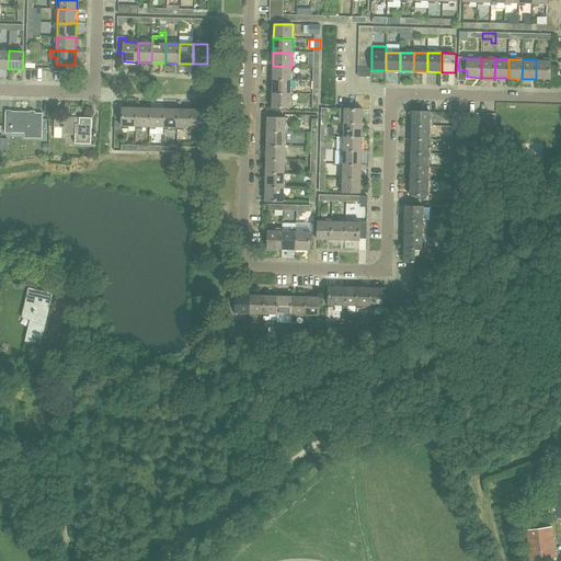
[(550,80),(550,60),(536,59),(536,79),(550,80)]
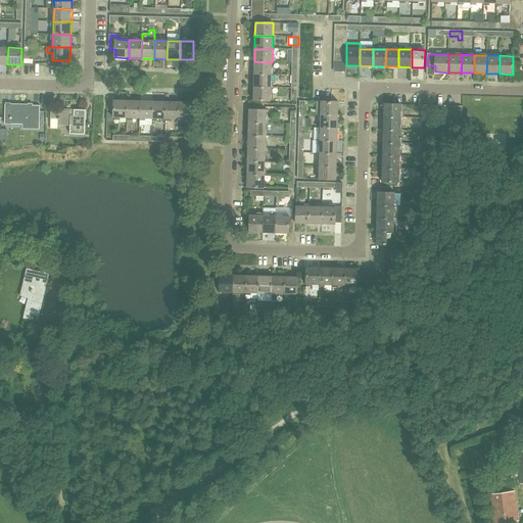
[(254,61),(253,75),(272,75),(272,62),(254,61)]
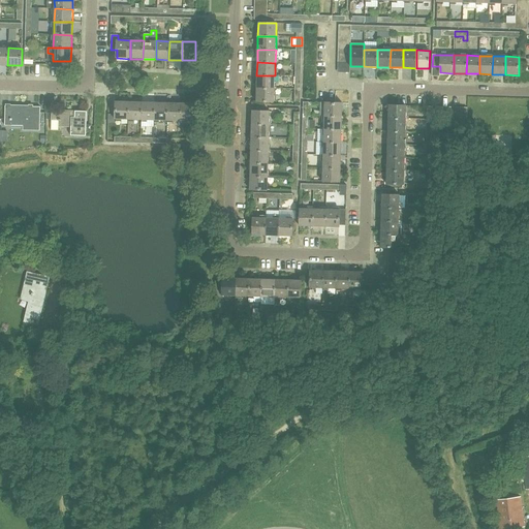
[(256,75),(256,89),(275,89),(275,75),(256,75)]
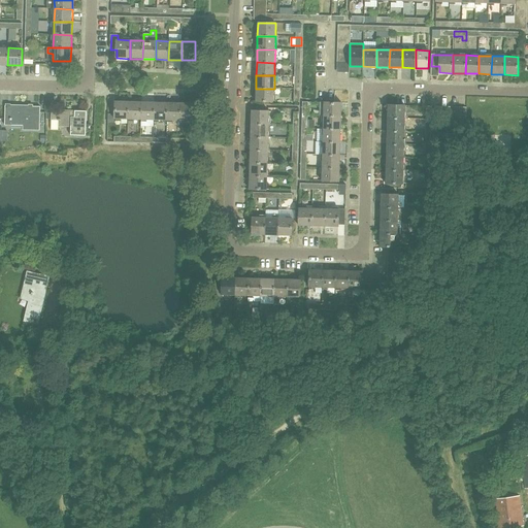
[(273,102),(274,89),(256,89),(256,102),(273,102)]
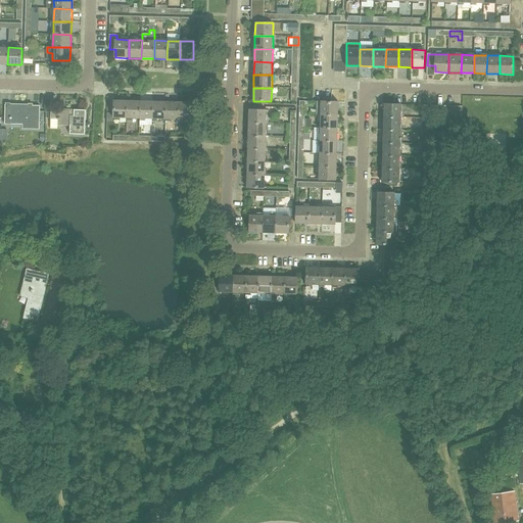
[(127,119),(128,100),(114,100),(113,117),(127,119)]
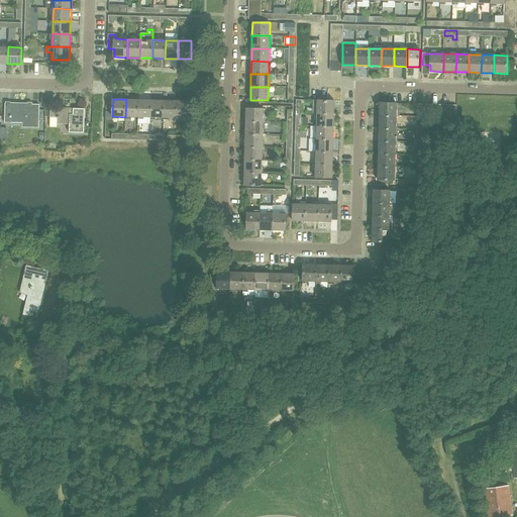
[(125,117),(138,117),(138,100),(126,99),(125,117)]
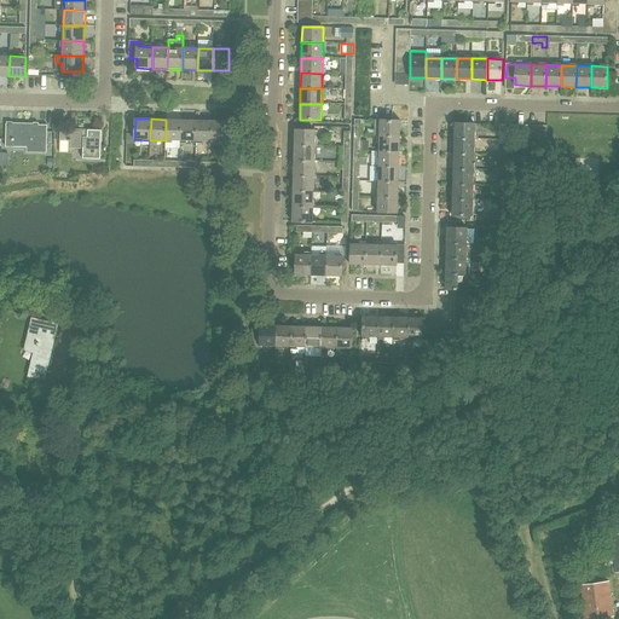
[(181,120),(166,120),(166,140),(180,140),(181,120)]
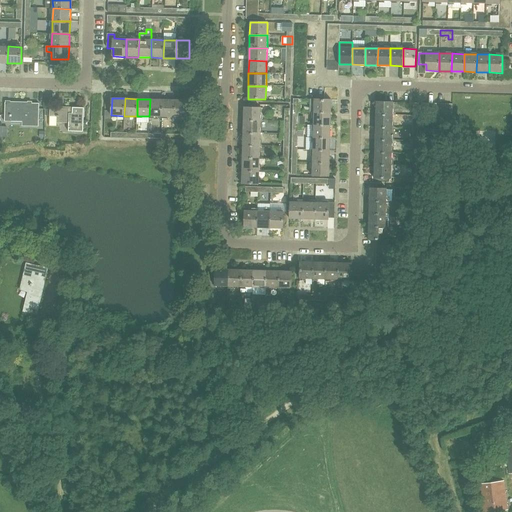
[(162,99),(150,99),(149,116),(162,117),(162,99)]
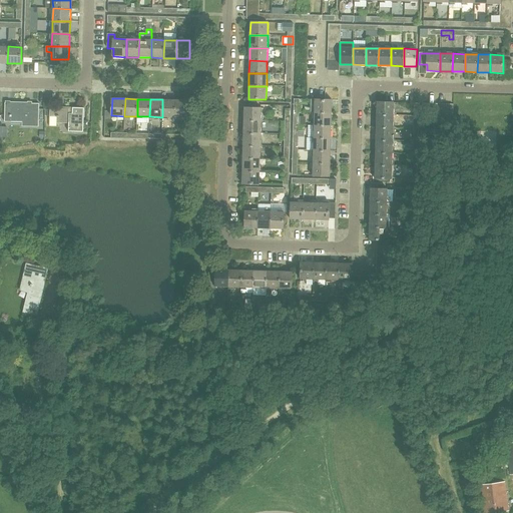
[(162,117),(175,117),(175,100),(162,99),(162,117)]
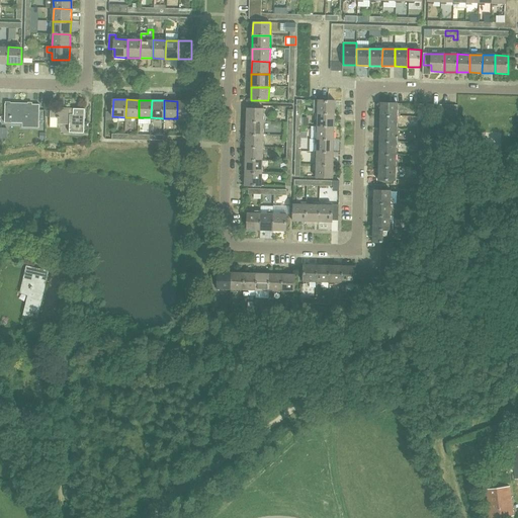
[(335,114),(336,101),(329,100),(319,100),(314,100),(314,113),(318,113),(335,114)]
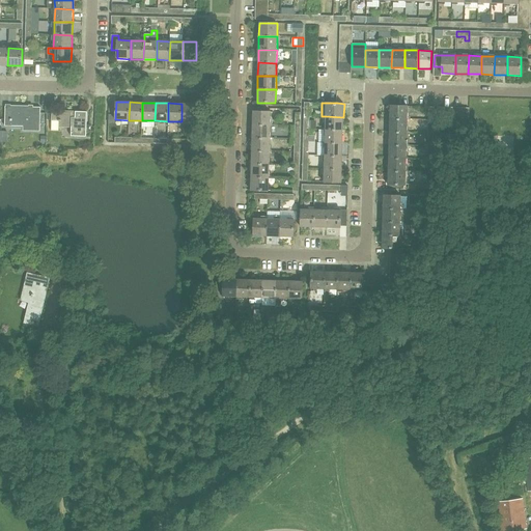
[(182,104),(182,121),(194,121),(195,104),(182,104)]
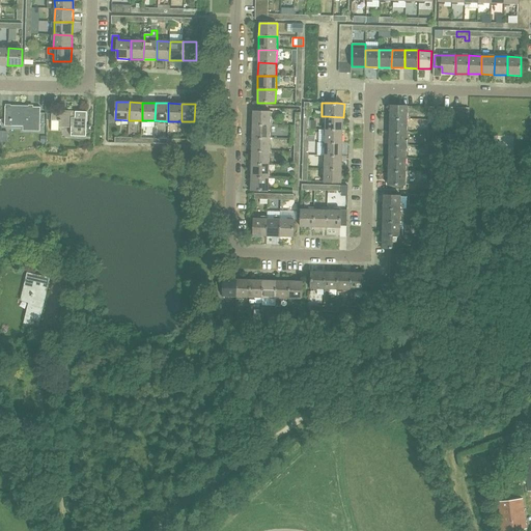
[(391,105),(390,117),(408,117),(409,106),(391,105)]
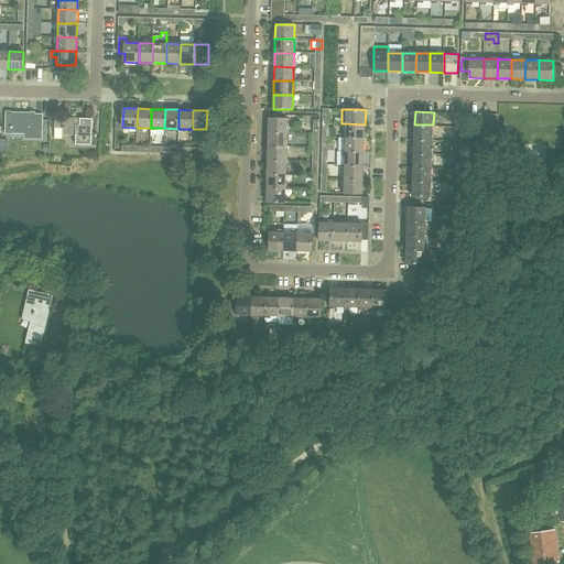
[(43,139),(43,114),(31,114),(31,112),(12,112),(12,114),(6,112),(6,131),(26,132),(26,139),(43,139)]
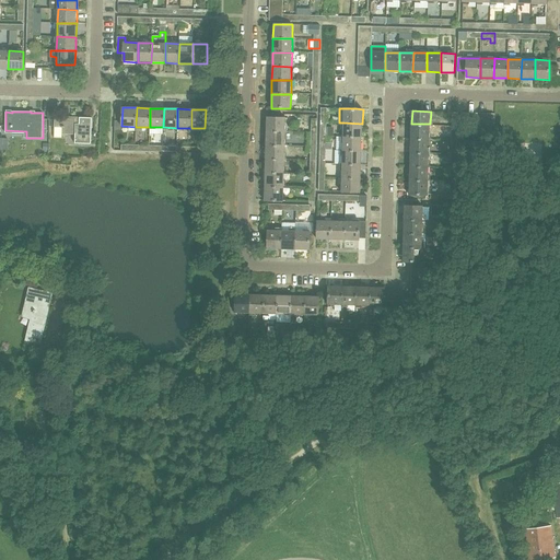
[(92,117),(55,116),(55,127),(63,127),(63,135),(76,135),(74,143),(91,144),(92,117)]
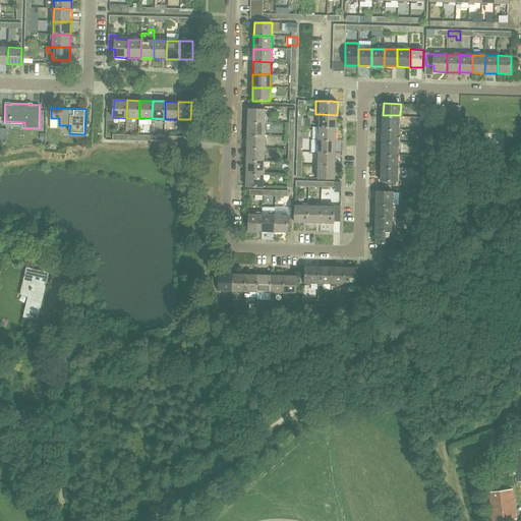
[(247,110),(247,123),(266,123),(266,110),(247,110)]
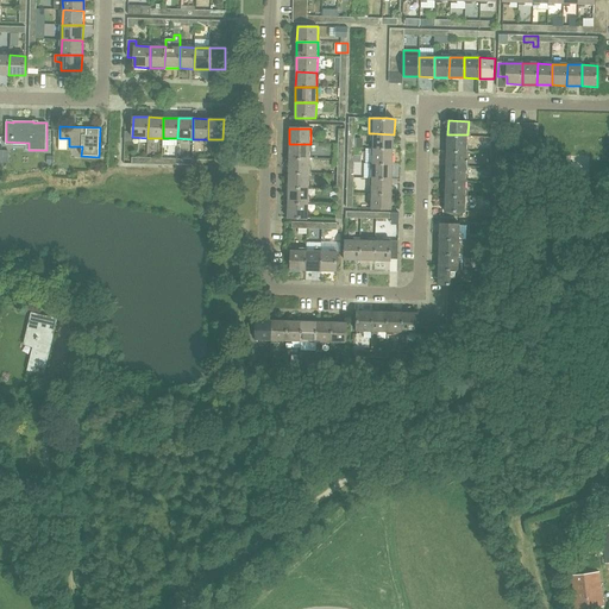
[(394,149),(394,135),(374,133),(374,149),(394,149)]
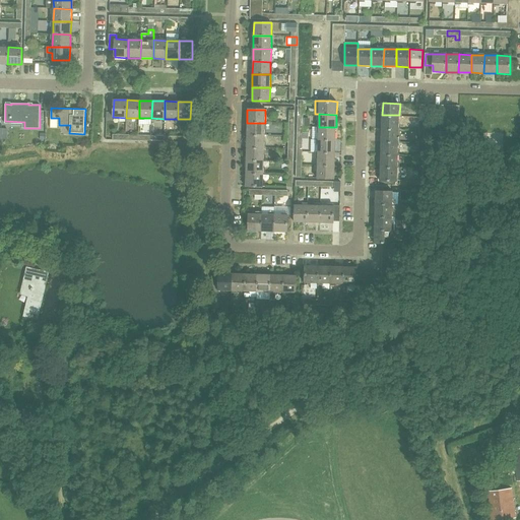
[(399,128),(399,115),(382,115),(382,127),(399,128)]
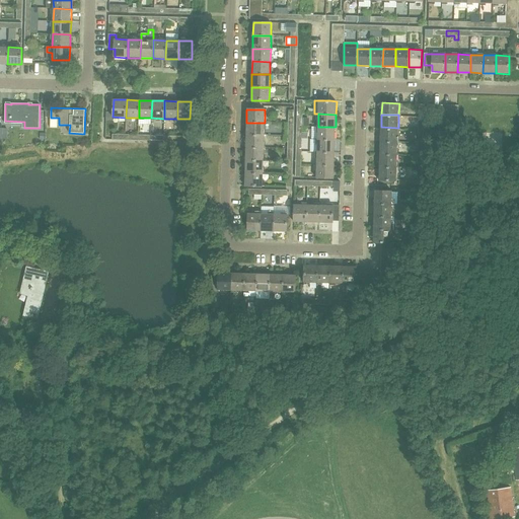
[(246,123),(246,135),(265,135),(265,123),(246,123)]
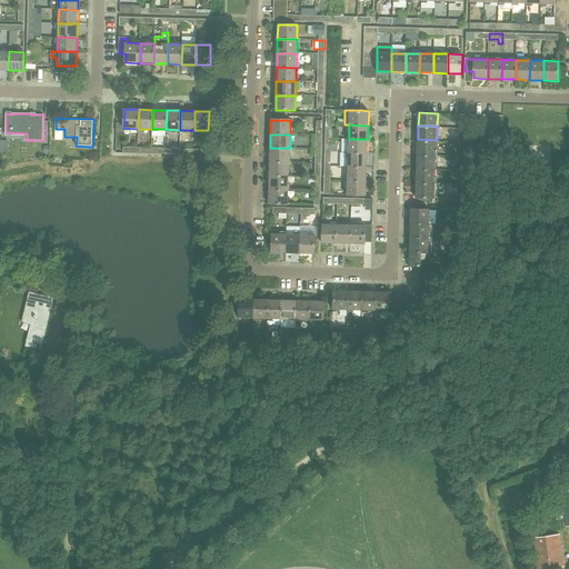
[(368,153),(368,139),(349,139),(348,152),(368,153)]
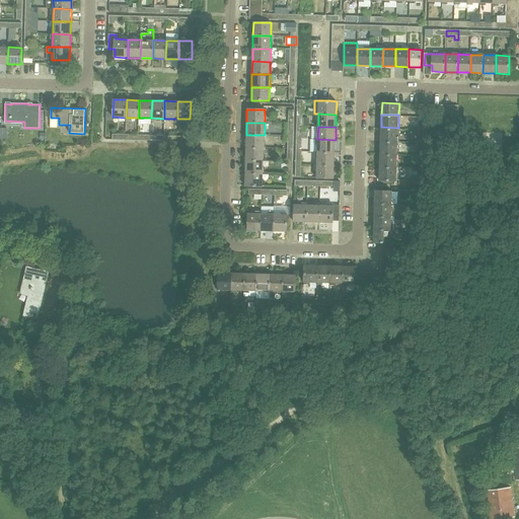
[(381,127),(380,140),(398,140),(398,128),(381,127)]
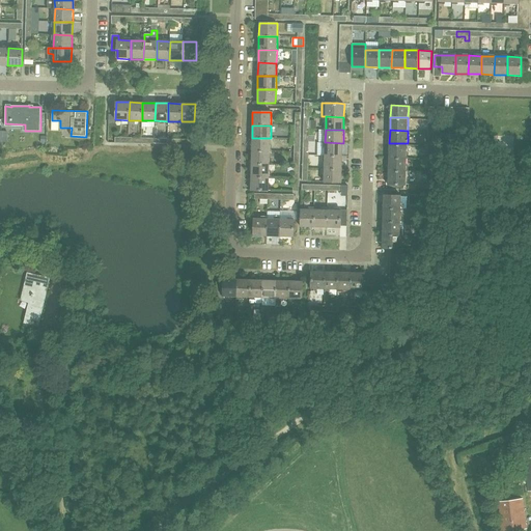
[(271,138),(252,138),(252,151),(270,151),(271,138)]
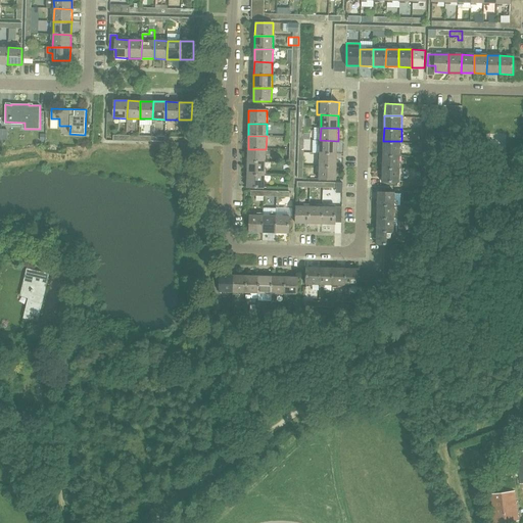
[(320,153),(337,153),(338,141),(320,140),(320,153)]
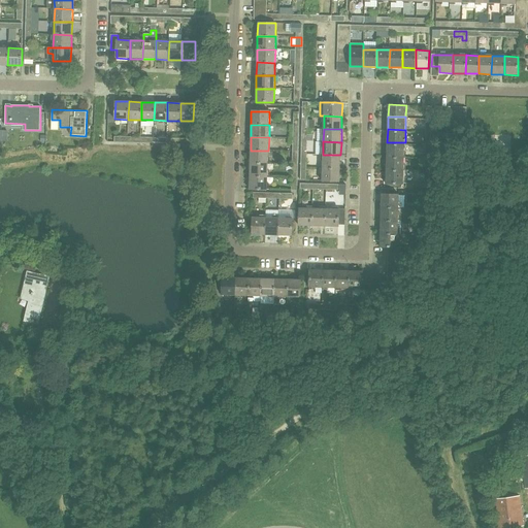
[(404,156),(405,142),(387,142),(387,155),(404,156)]
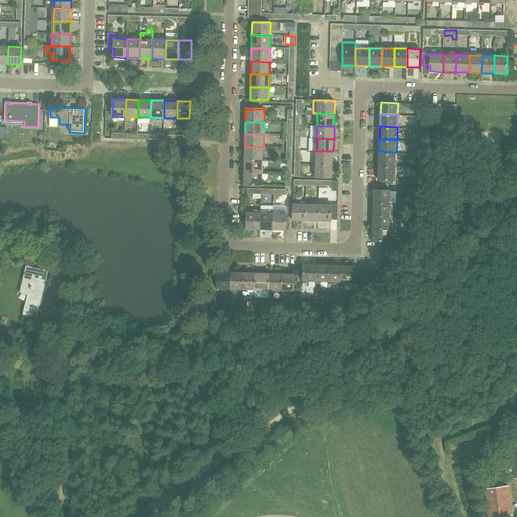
[(245,147),(244,160),(263,160),(263,147),(245,147)]
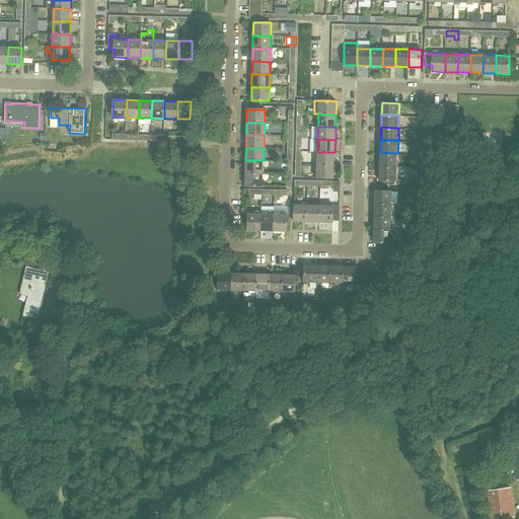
[(335,165),(335,152),(317,152),(317,164),(335,165)]
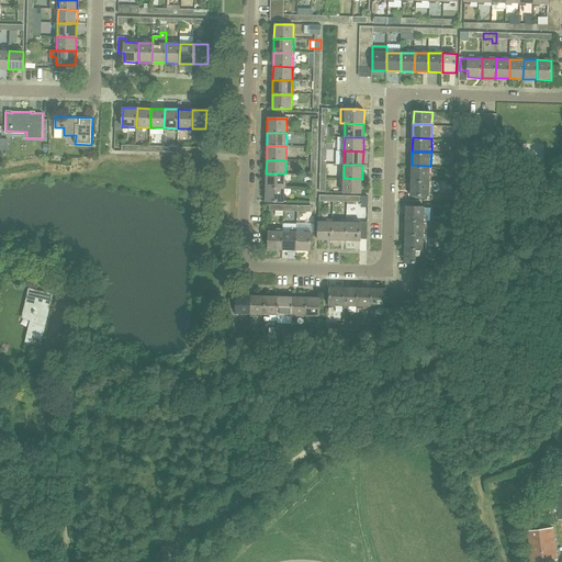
[(430,166),(412,165),(412,179),(430,179),(430,166)]
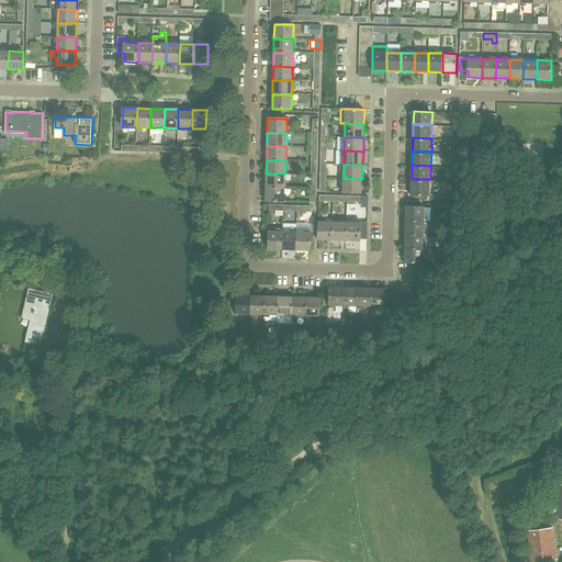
[(266,173),(266,188),(285,188),(285,173),(266,173)]
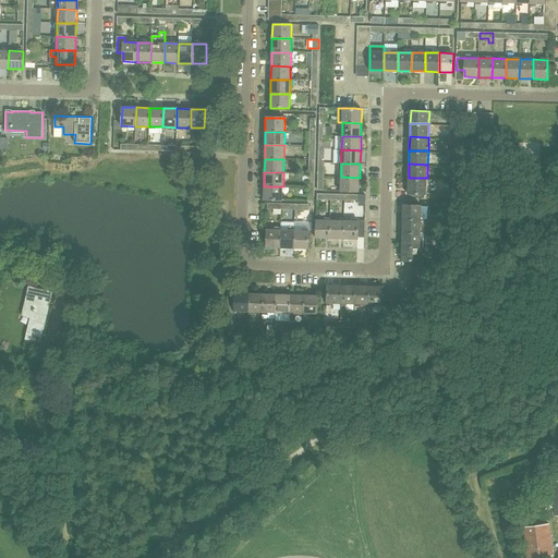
[(360,192),(360,178),(341,177),(340,191),(360,192)]
